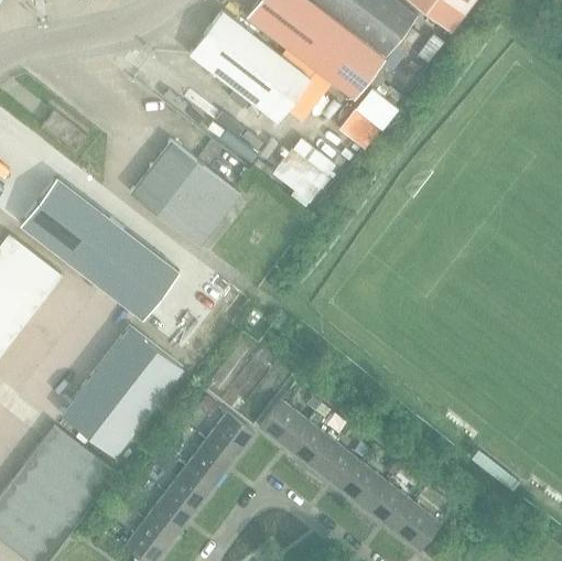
[(260,0),(247,18),(355,101),(387,60),(310,0),(260,0)]
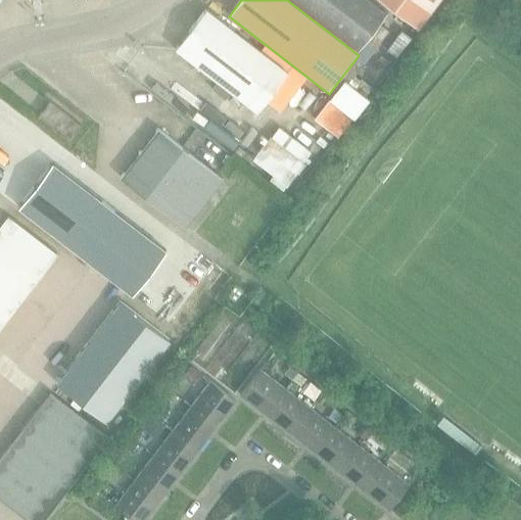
[(292,0),(361,52),(388,15),(368,0),(292,0)]
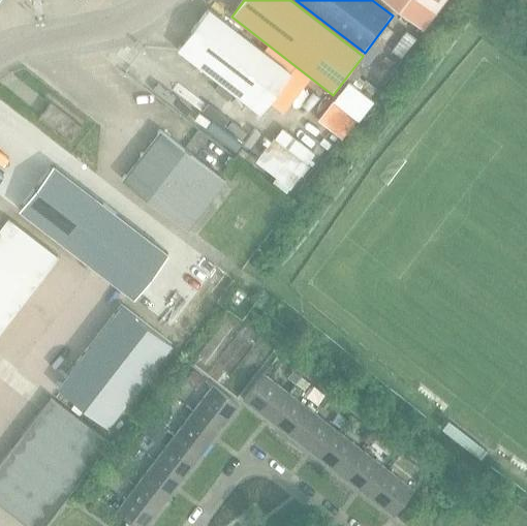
[(384,0),(424,30),(446,0),(384,0)]
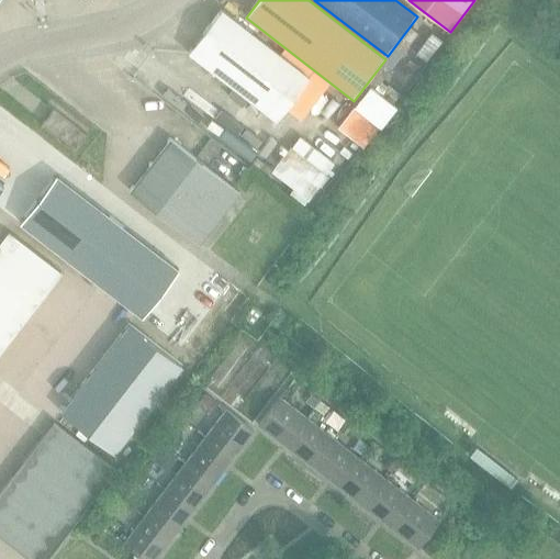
[(190,55),(278,122),(311,80),(222,12),(190,55)]
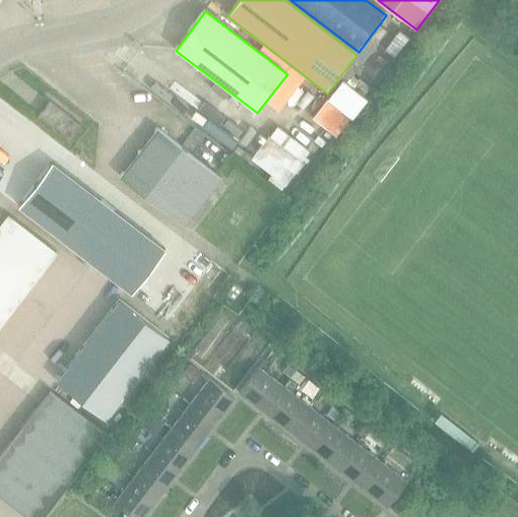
[(348,85),(363,97),(389,64),(374,53),(348,85)]
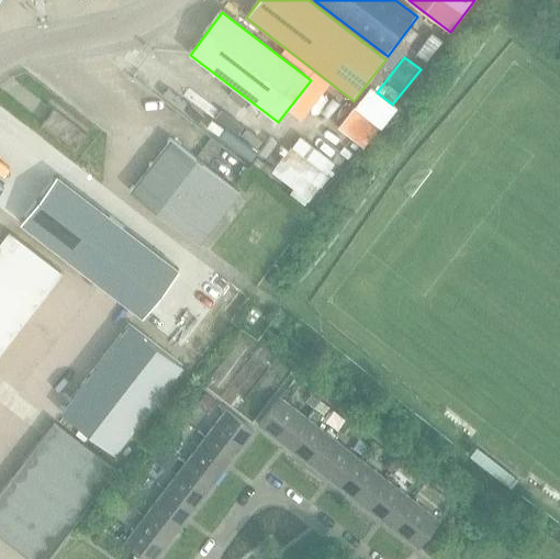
[(45,125),(78,153),(91,137),(57,110),(45,125)]
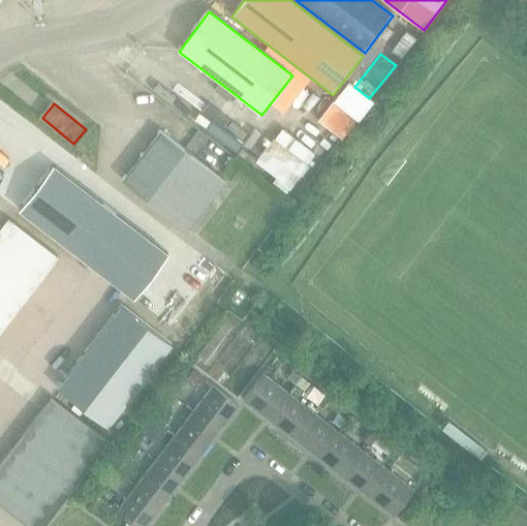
[(125,181),(190,231),(228,183),(162,132),(125,181)]
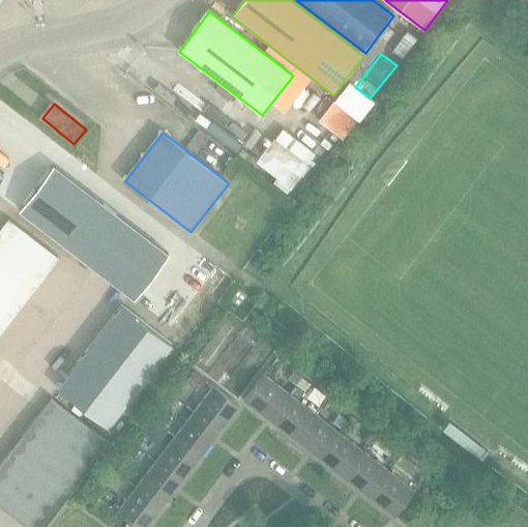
[(280,189),(288,196),(315,159),(305,152),(299,160),(275,142),(259,164),(284,183),(280,189)]
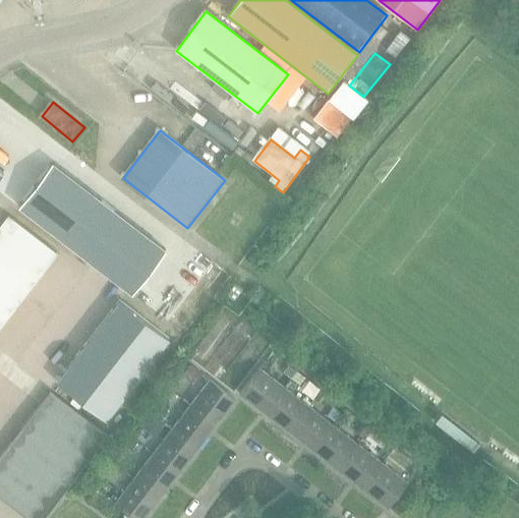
[(167,252),(53,164),(19,208),(133,296),(167,252)]
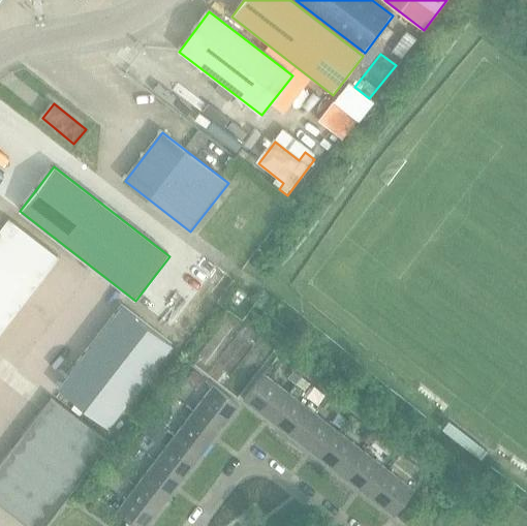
[(0,234),(0,335),(60,259),(10,220),(0,234)]
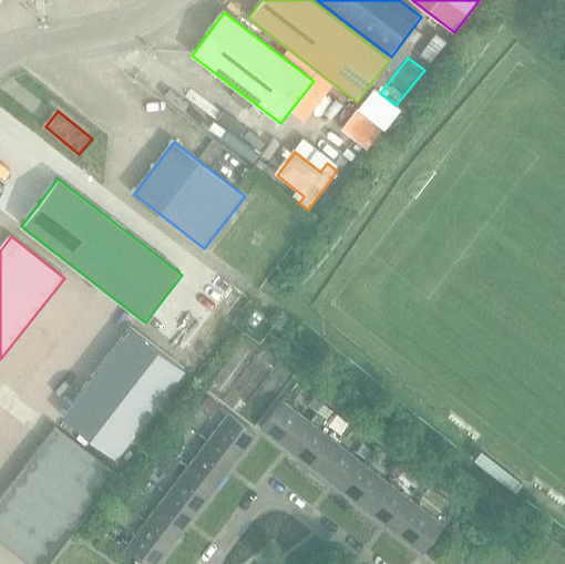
[(132,329),(62,419),(116,461),(186,371),(132,329)]
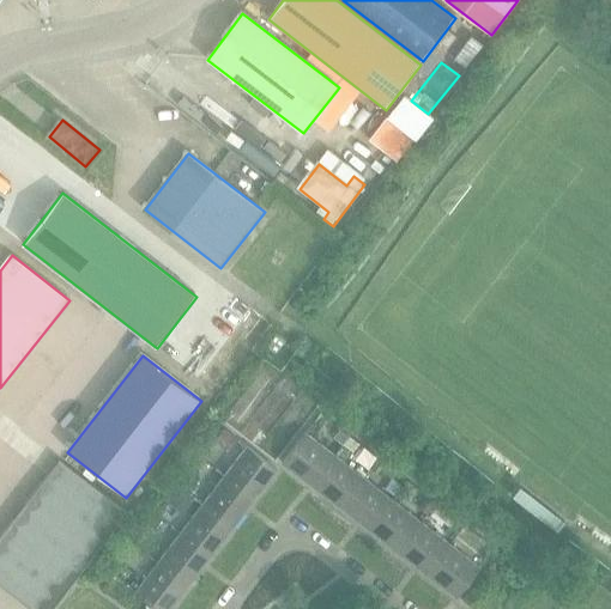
[(313,488),(337,458),(307,436),(283,466),(313,488)]
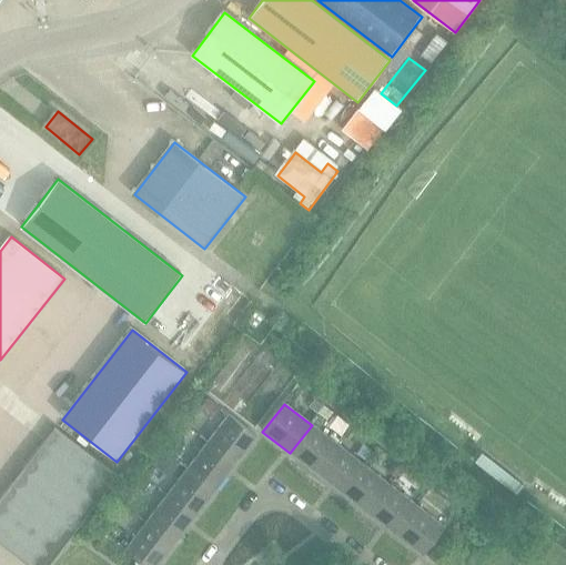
[(209,444),(238,465),(259,439),(230,416),(209,444)]
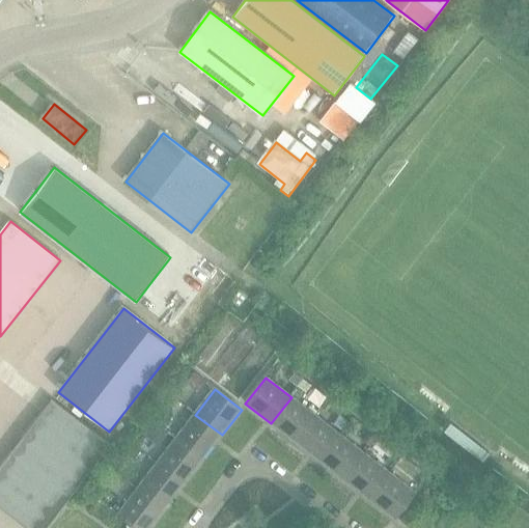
[(296,443),(316,416),(291,397),(271,423),(296,443)]
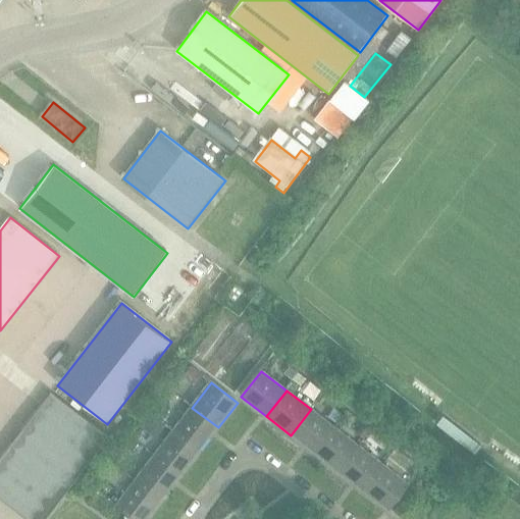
[(0,461),(0,498),(27,518),(45,518),(109,437),(52,394),(0,461)]
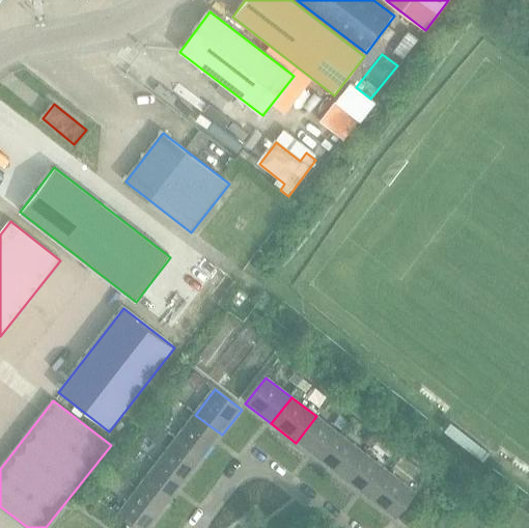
[(203,460),(222,435),(195,415),(176,440),(203,460)]
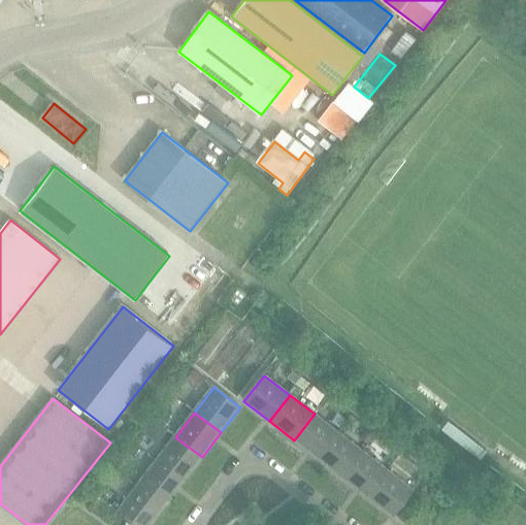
[(319,459),(339,433),(315,414),(294,440),(319,459)]
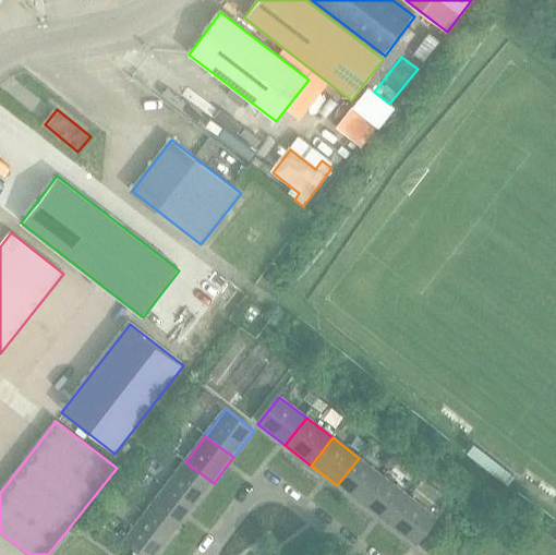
[(363,506),(384,479),(359,458),(337,485),(363,506)]
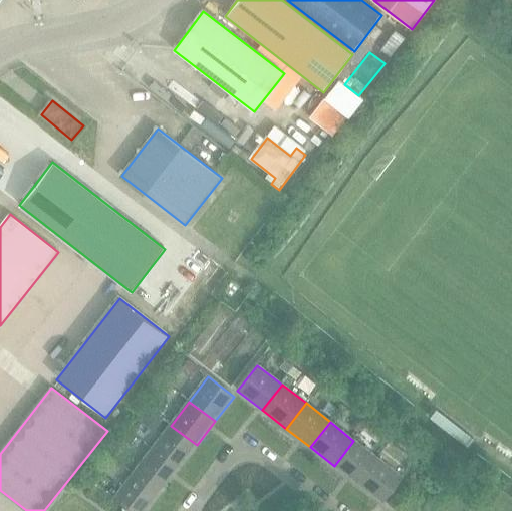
[(178,469),(197,445),(171,426),(153,449),(178,469)]
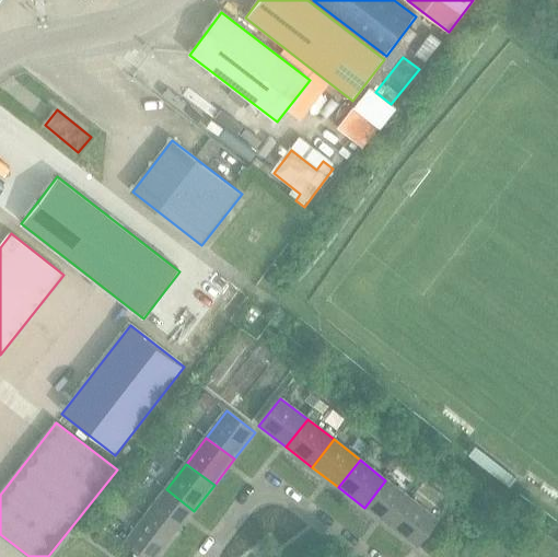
[(391,528),(411,500),(385,480),(364,508),(391,528)]
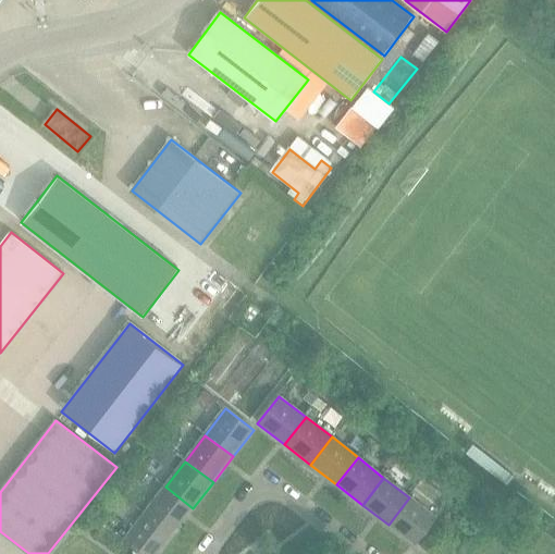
[(173,534),(193,508),(165,487),(146,513),(173,534)]
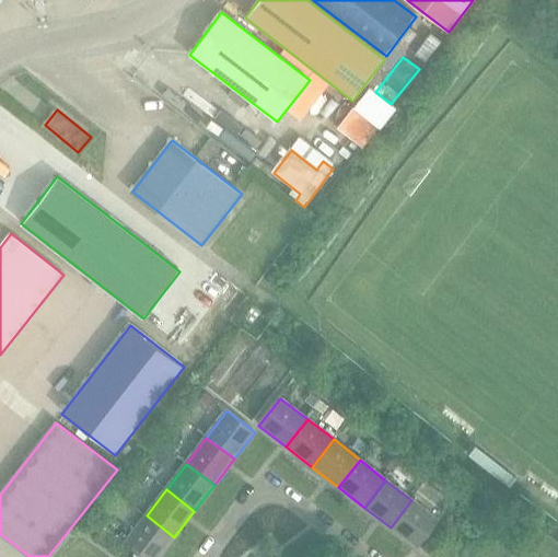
[(411,500),(391,528),(418,549),(439,521),(411,500)]
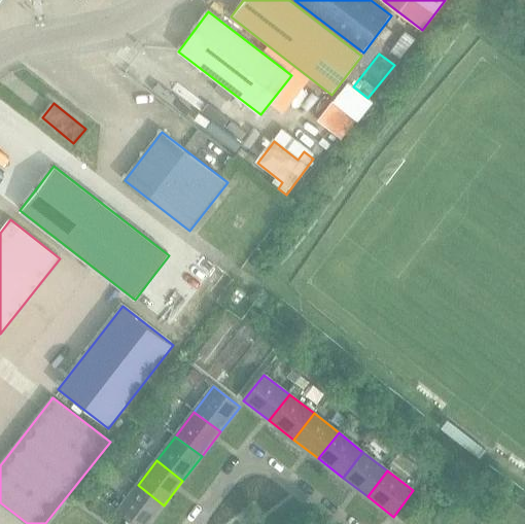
[(130,495),(118,511),(130,519),(127,523),(149,523),(155,516),(164,505),(138,485),(130,495)]
